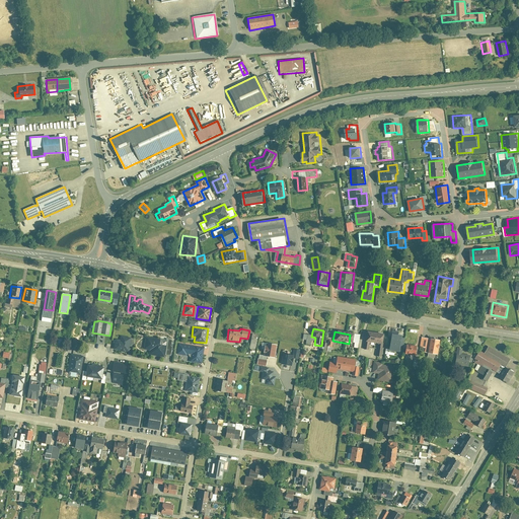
[(382,346),(383,336),(364,332),(363,343),(382,346)]
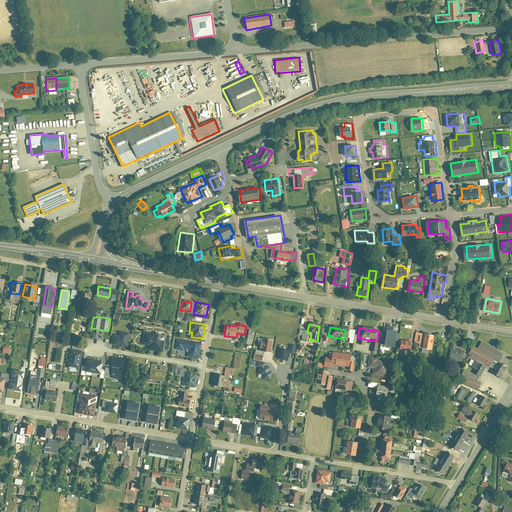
[(256,331),(248,330),(246,344),(254,345),(256,331)]
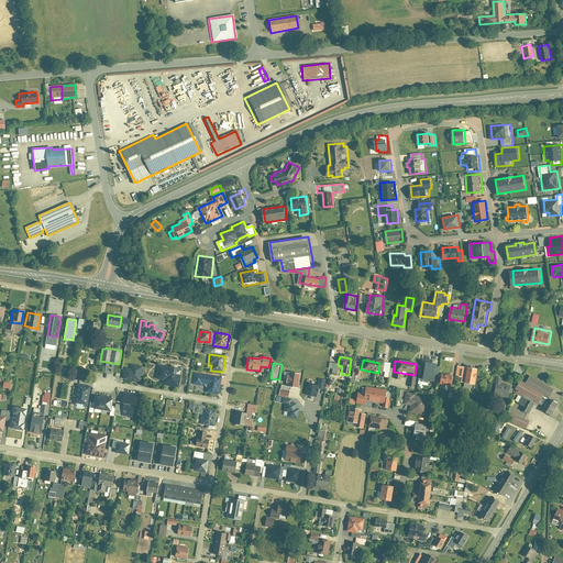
[(331,374),(337,375),(338,365),(329,363),(328,370),(332,370),(331,374)]
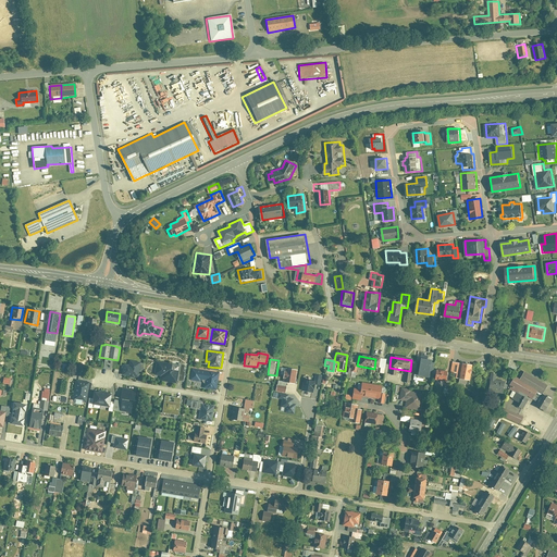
[(417,360),(413,378),(430,381),(433,362),(417,360)]
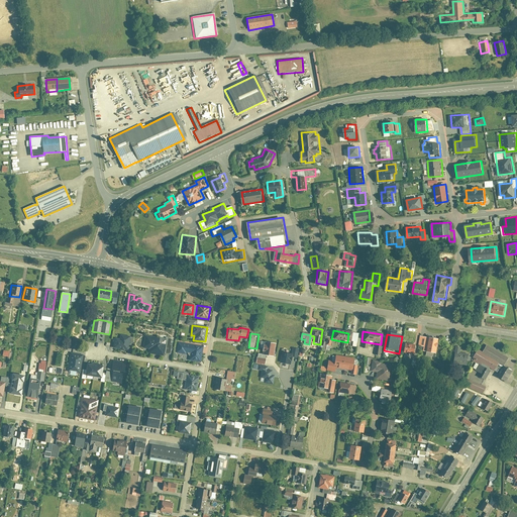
[(113,347),(127,350),(128,346),(132,346),(133,336),(125,335),(124,340),(115,338),(113,347)]
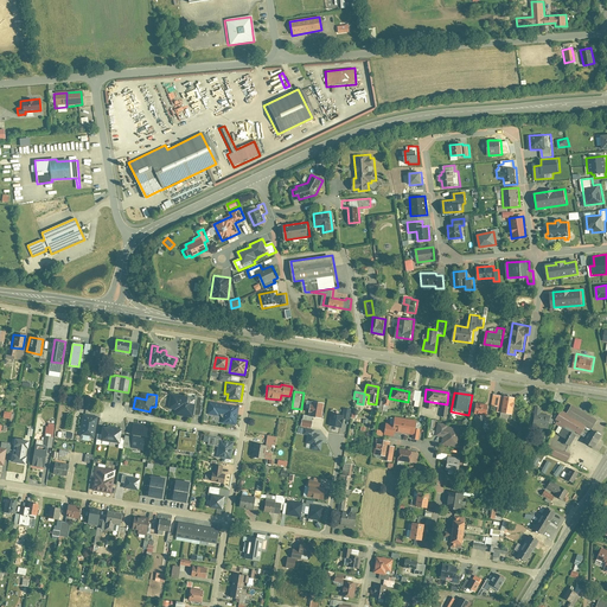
[(191,416),(193,403),(187,402),(187,397),(171,395),(170,408),(176,409),(176,414),(191,416)]
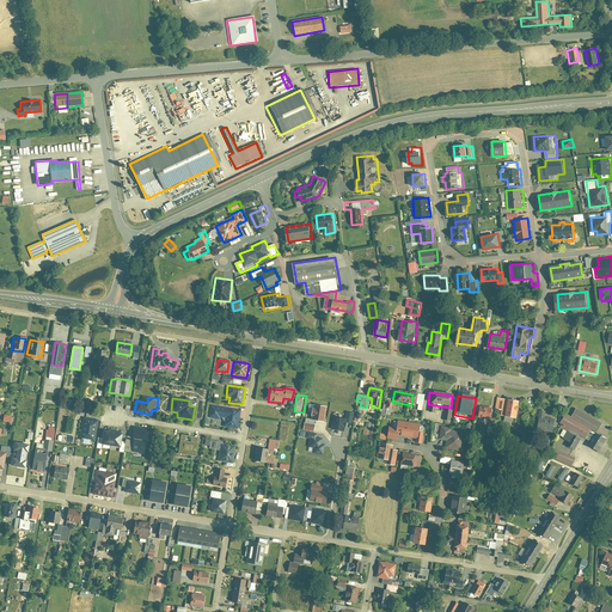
[(516,421),(519,403),(506,402),(502,418),(516,421)]
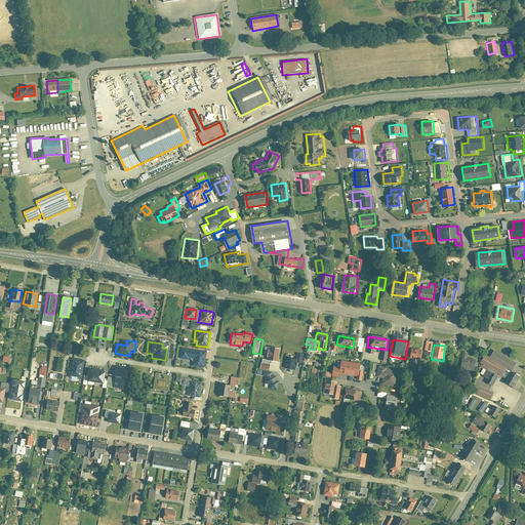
[(279,361),(281,348),(271,347),(269,359),(279,361)]
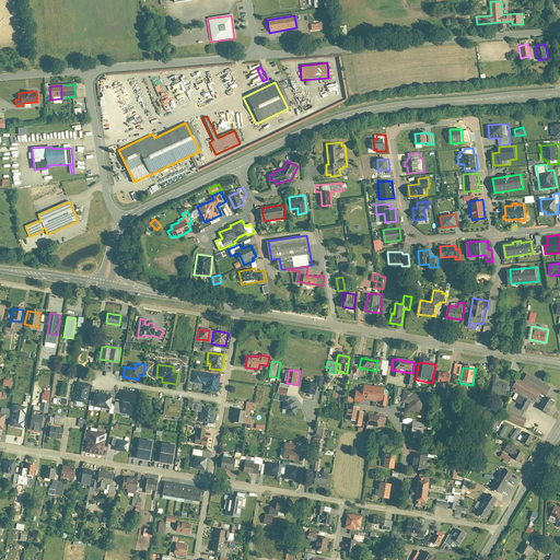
[(217,375),(193,371),(191,381),(202,382),(202,385),(208,385),(207,392),(218,393),(219,382),(217,381),(217,375)]
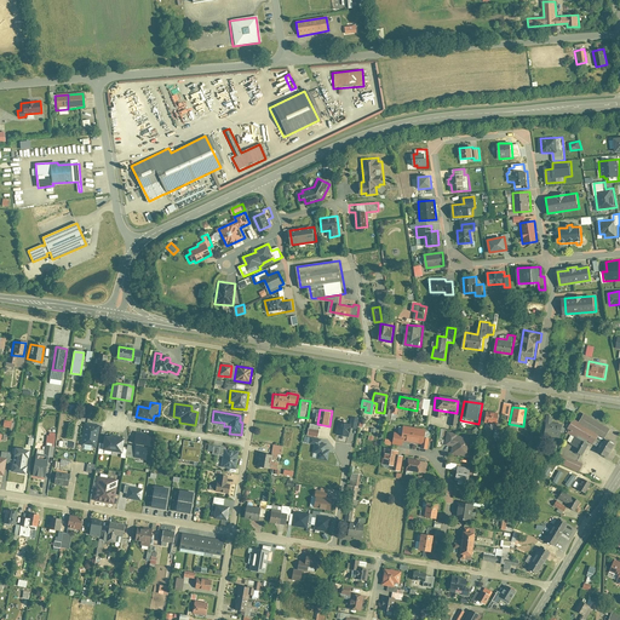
[(498,415),(483,414),(482,423),(497,425),(498,415)]
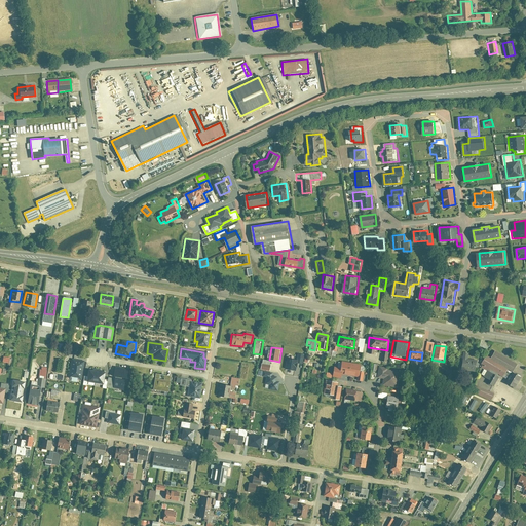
[(512,373),(516,365),(494,351),(489,359),(506,370),(512,373)]
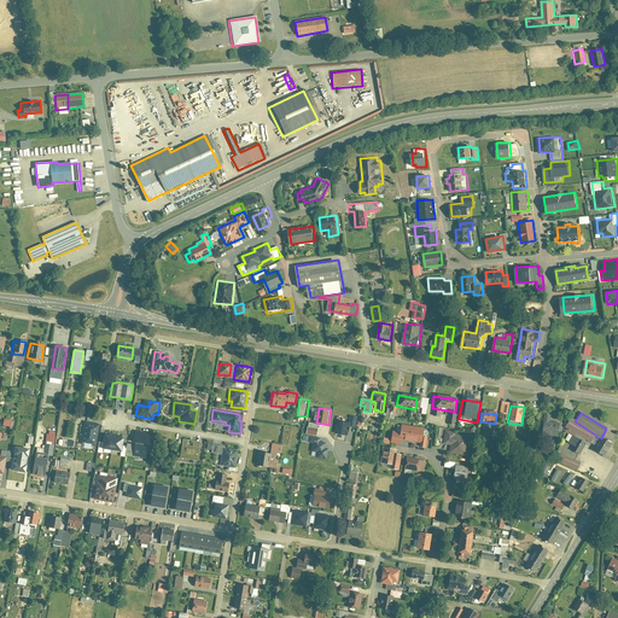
[(540,435),(558,437),(560,424),(549,423),(551,417),(543,415),(540,435)]
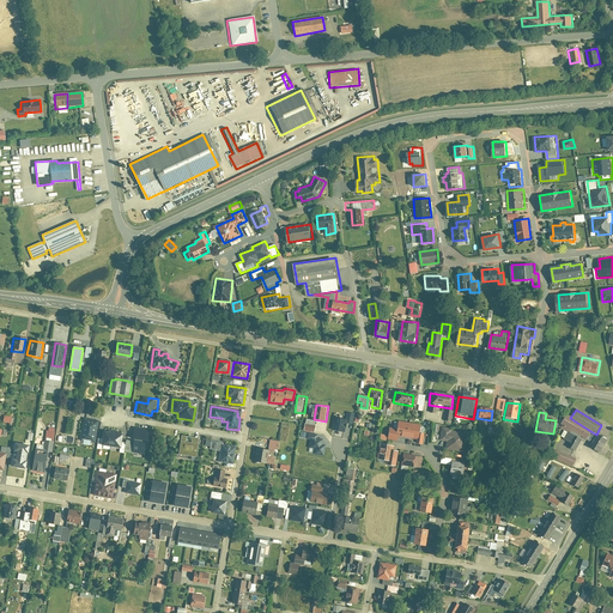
[(584,441),(590,431),(565,416),(559,425),(584,441)]
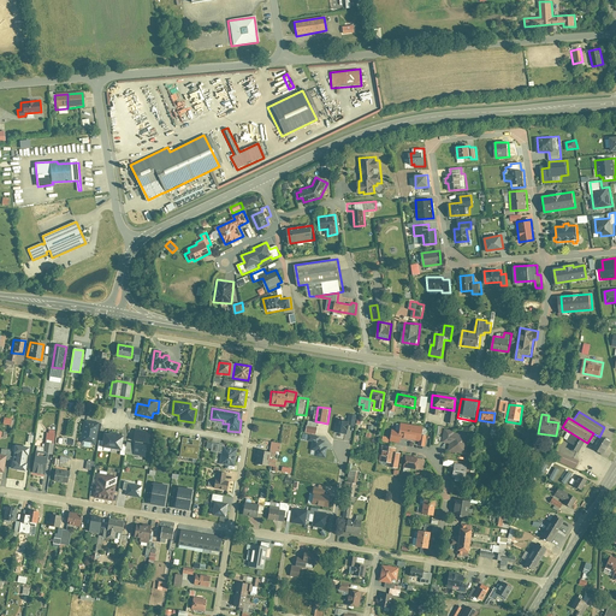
[(350,421),(338,419),(336,432),(348,434),(350,421)]
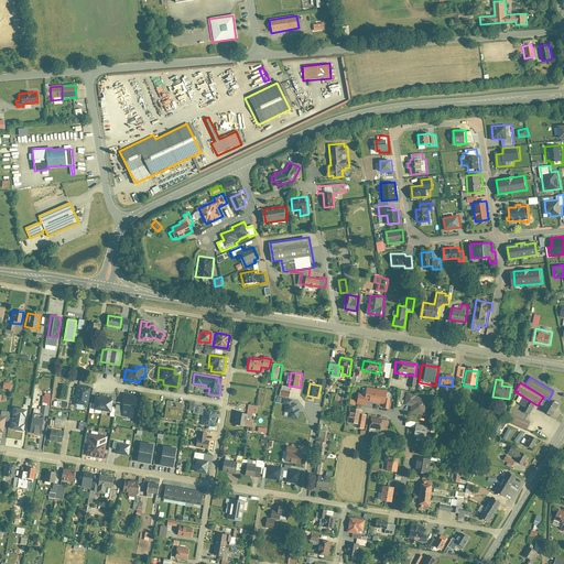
[(88,409),(91,388),(75,386),(72,407),(88,409)]
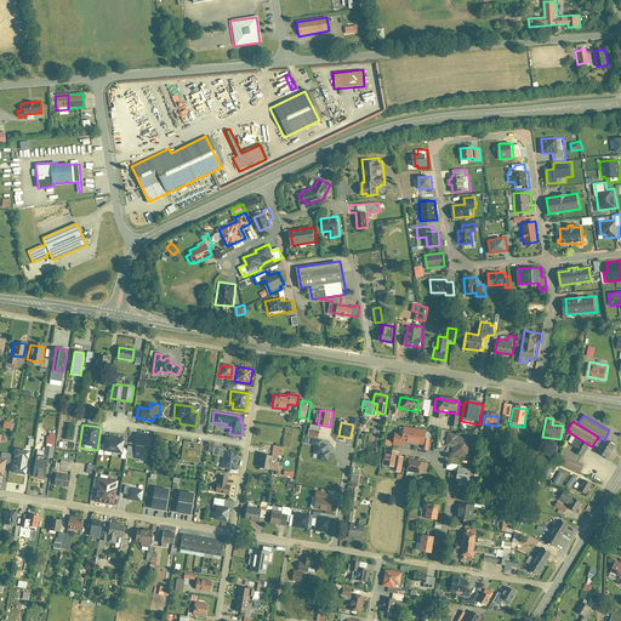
[(393,434),(391,445),(402,448),(403,443),(421,446),(421,450),(427,451),(428,439),(423,439),(425,432),(403,428),(400,436),(393,434)]
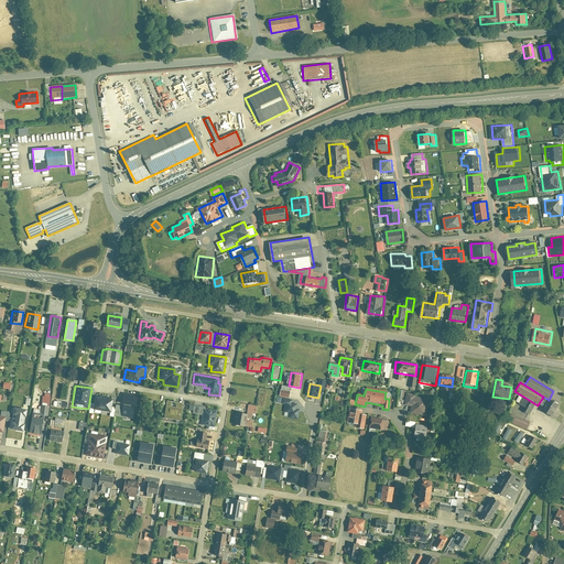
[(415,396),(405,394),(403,405),(411,407),(410,413),(425,416),(427,399),(415,398),(415,396)]
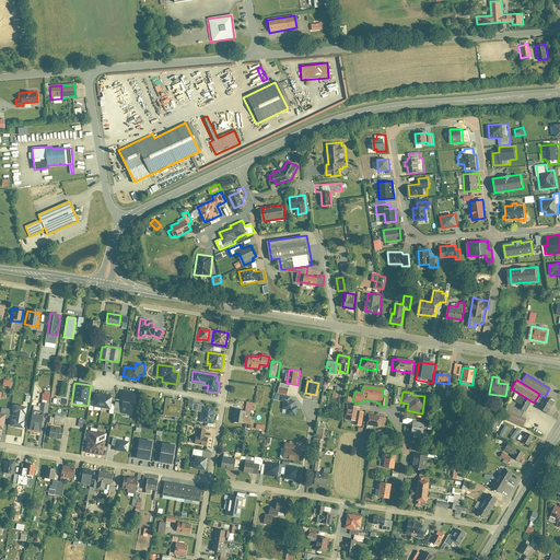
[(109,410),(112,397),(94,395),(93,407),(109,410)]
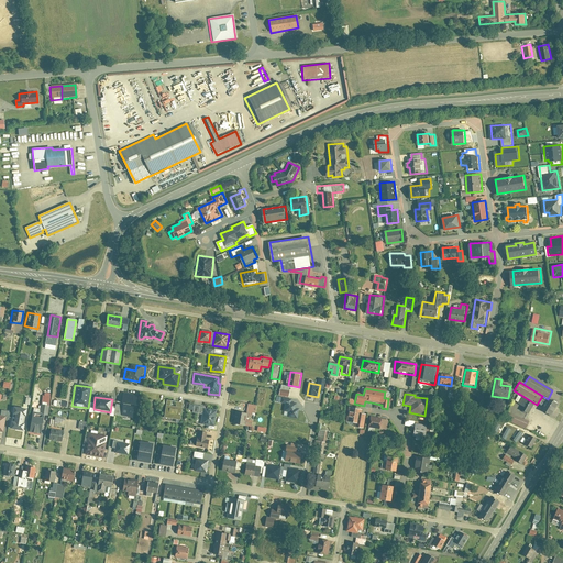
[(520,398),(516,404),(521,408),(519,410),(527,415),(533,405),(520,398)]
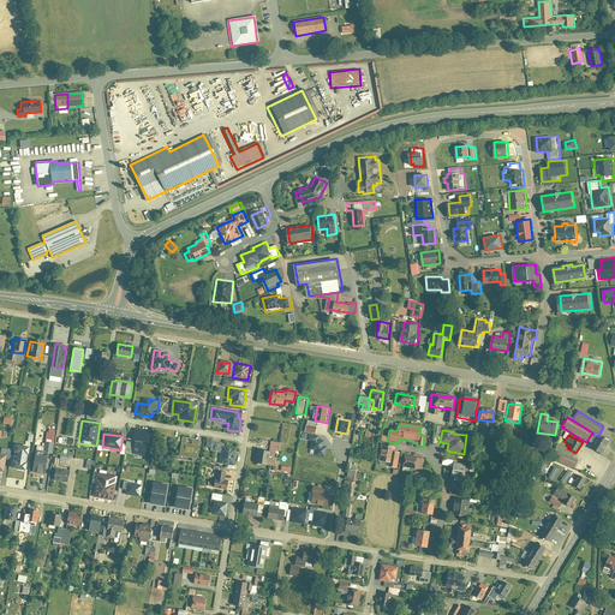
[(597,436),(589,449),(601,455),(609,442),(597,436)]
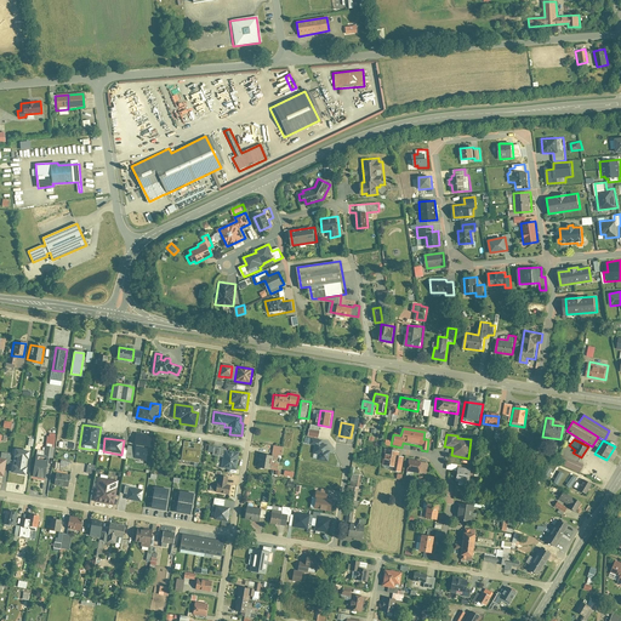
[(135,457),(148,460),(151,444),(137,443),(136,445),(135,457)]
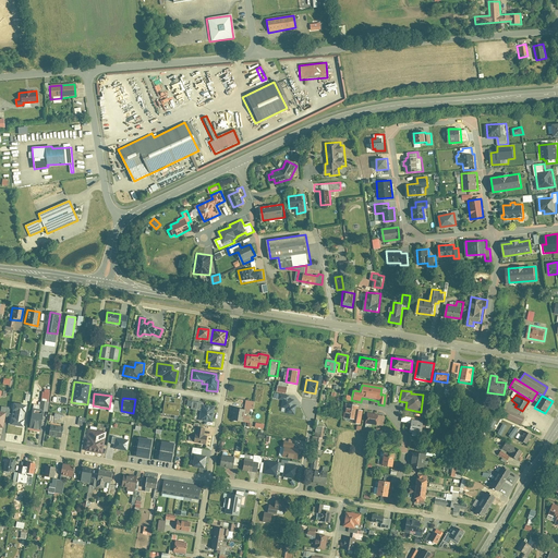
[(283,407),(287,408),(286,412),(296,414),(298,404),(294,404),(295,399),(284,398),(283,407)]
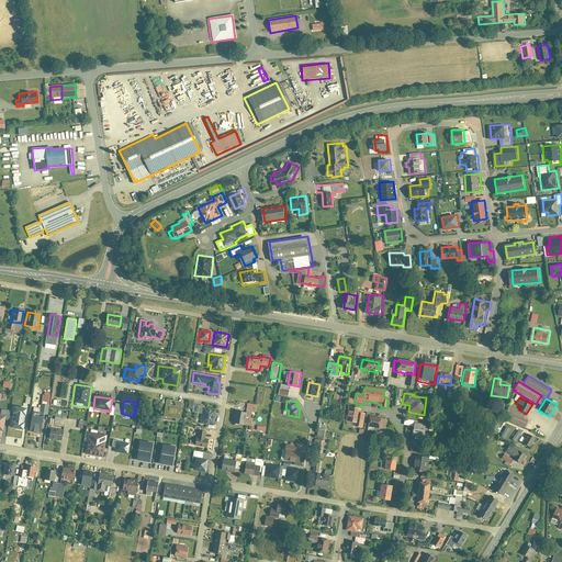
[(246,413),(233,411),(232,425),(249,428),(251,414),(256,414),(257,405),(247,404),(246,413)]
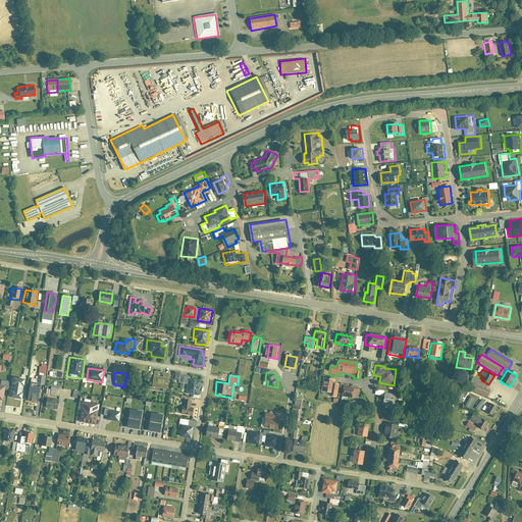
[(25,402),(38,403),(41,386),(44,386),(45,377),(37,376),(36,383),(29,382),(25,402)]
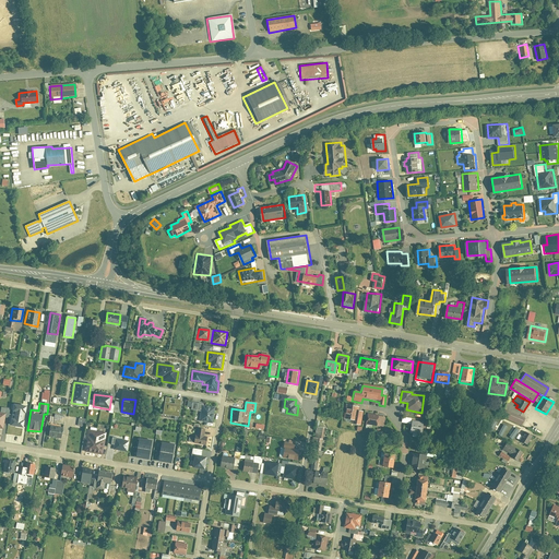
[(216,406),(191,403),(190,411),(200,413),(198,421),(213,425),(216,406)]
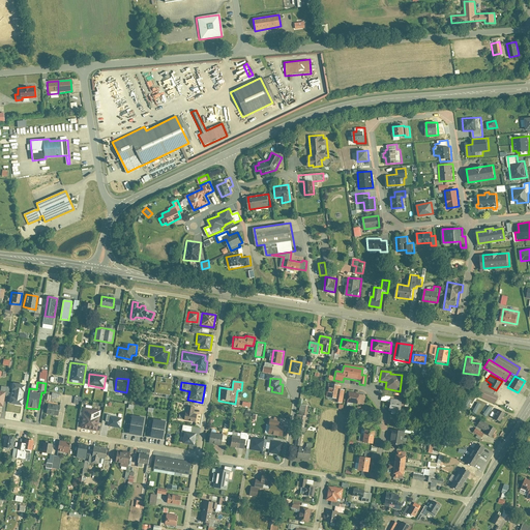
[(22,405),(25,385),(13,383),(10,403),(22,405)]
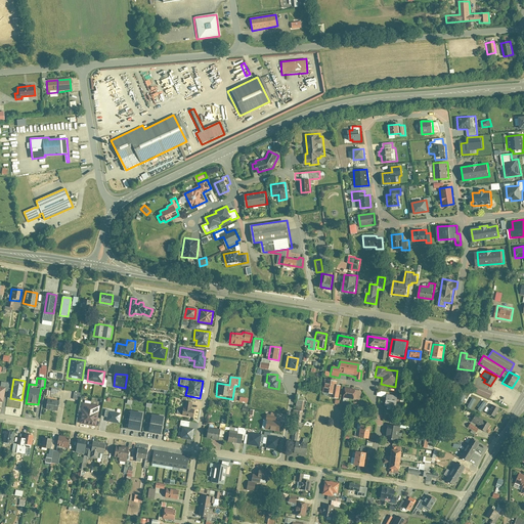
[(336,381),(323,379),(321,393),(330,394),(330,397),(339,399),(340,386),(336,385),(336,381)]
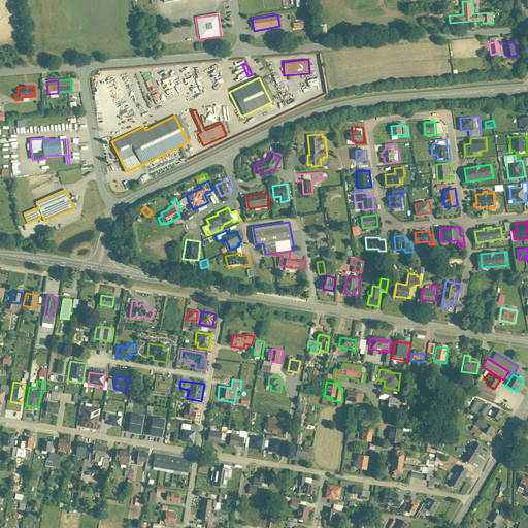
[(475,395),(492,402),(495,396),(479,389),(475,395)]
